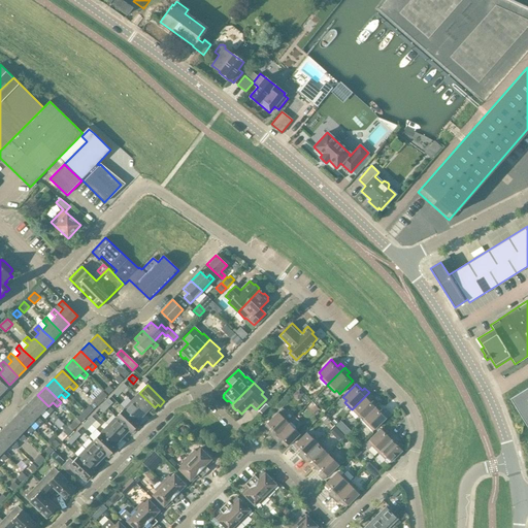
[(527,387),(509,398),(527,428),(527,387)]
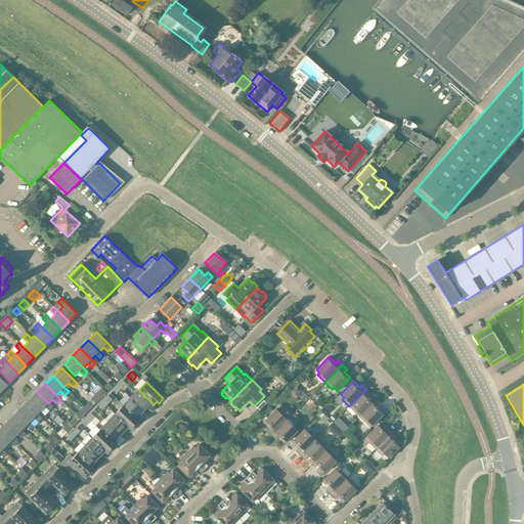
[(295,396),(301,391),(297,387),(291,392),(295,396)]
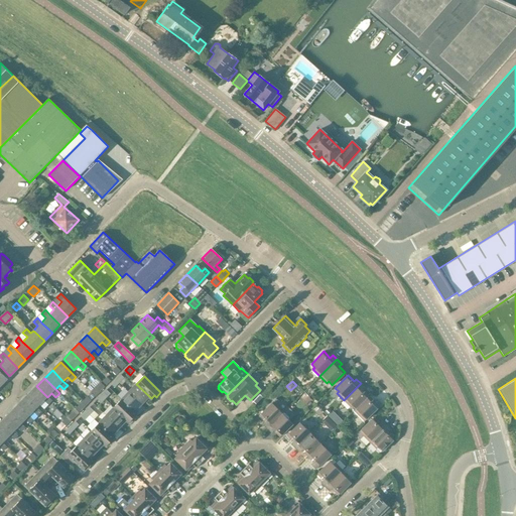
[(96,388),(91,392),(95,396),(104,386),(100,382),(95,387),(96,388)]
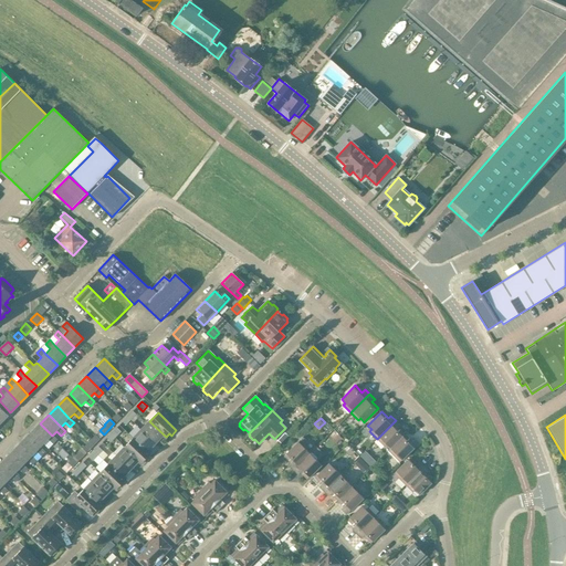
[(404,435),(398,428),(400,425),(396,420),(377,439),(385,447),(386,444),(390,449),(404,435)]
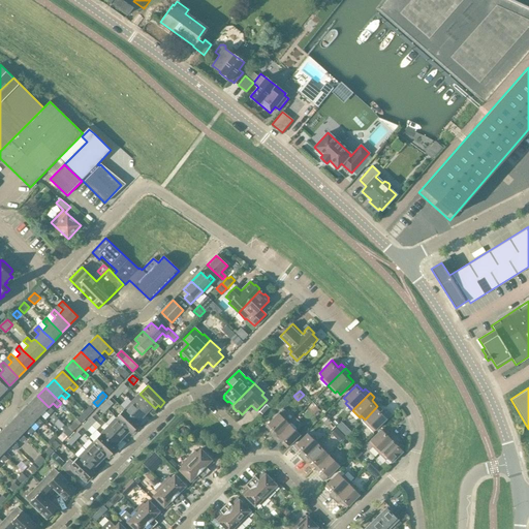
[(155,408),(139,394),(132,402),(145,414),(152,406),(155,408)]
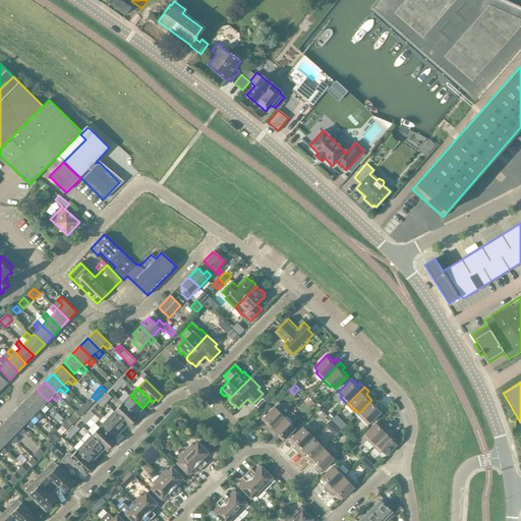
[(48,401),(37,390),(29,398),(40,408),(44,404),(49,408),(52,405),(48,401)]
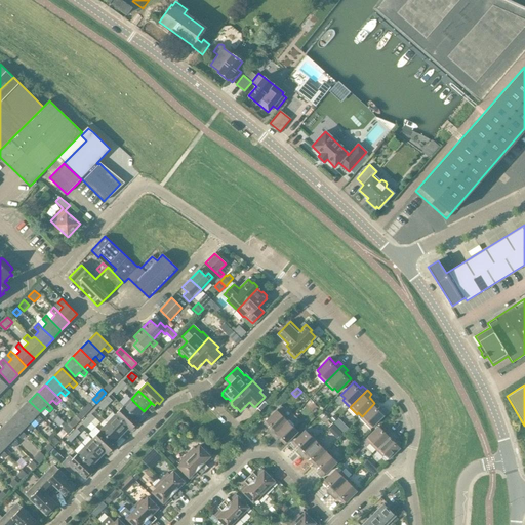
[(107,406),(111,401),(107,397),(103,402),(107,406)]
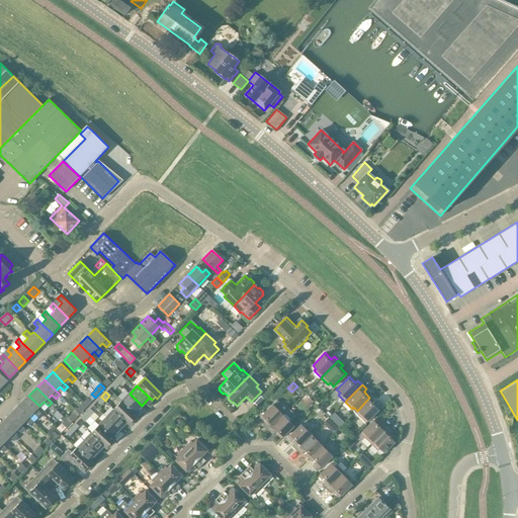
[(142,406),(130,394),(121,401),(137,416),(135,413),(142,406)]
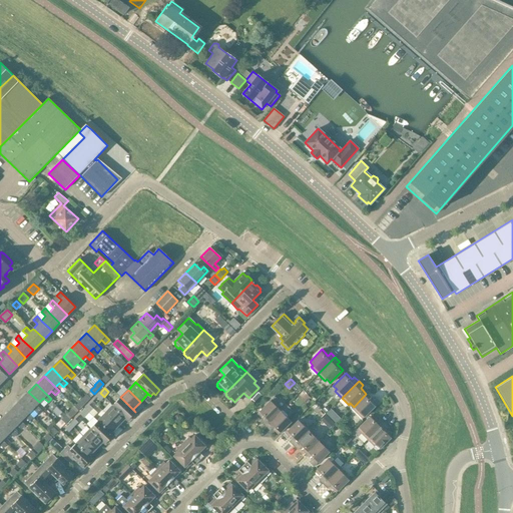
[(302,391),(299,395),(303,399),(307,395),(302,391)]
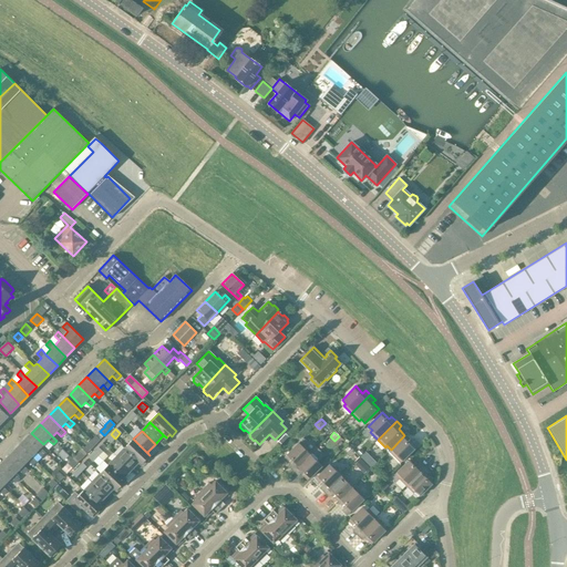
[(40,447),(43,444),(31,433),(20,445),(31,457),(35,453),(41,457),(45,453),(40,447)]
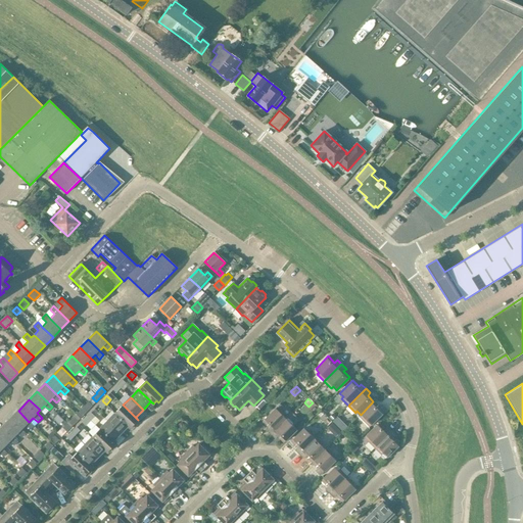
[(101,410),(106,405),(102,400),(97,406),(101,410)]
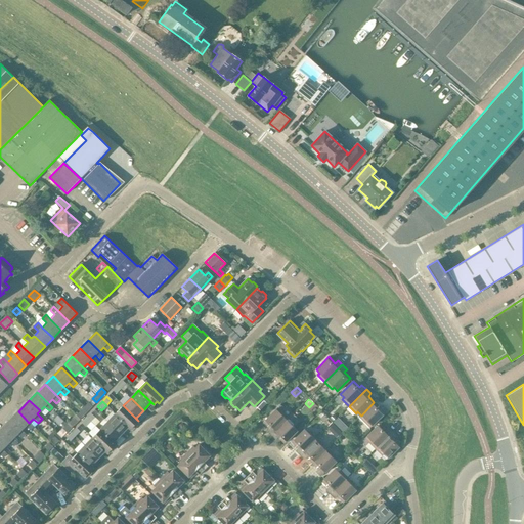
[(92,405),(89,402),(84,407),(87,411),(92,405)]
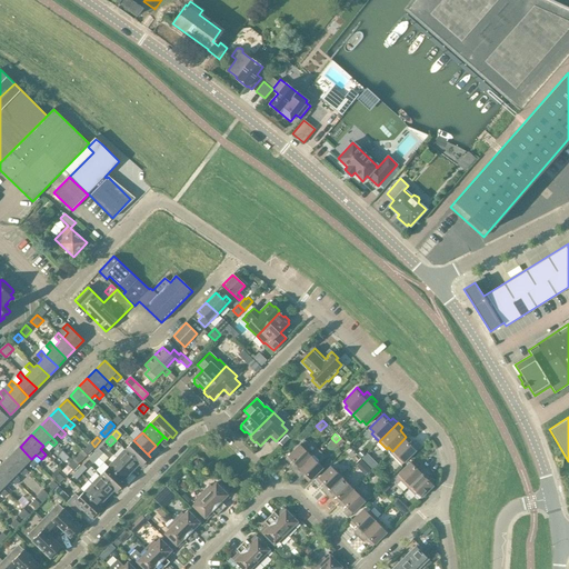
[(401,465),(420,446),(416,440),(412,443),(406,437),(392,451),(396,455),(393,456),(401,465)]
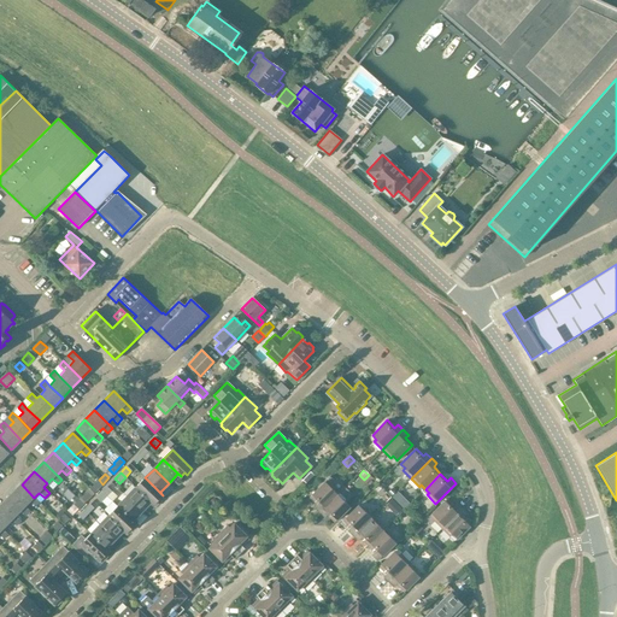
[(319,512),(345,487),(336,479),(335,481),(330,476),(310,497),(317,504),(313,507),(319,512)]
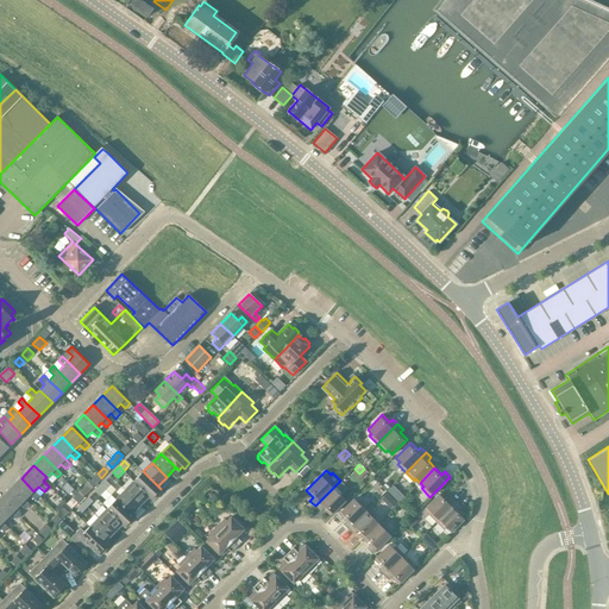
[(161,489),(143,471),(133,481),(154,500),(159,495),(157,493),(161,489)]
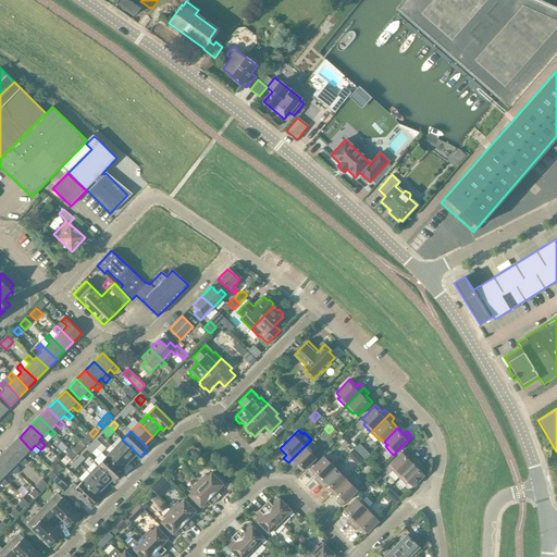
[(84,446),(93,437),(89,433),(81,442),(84,446)]
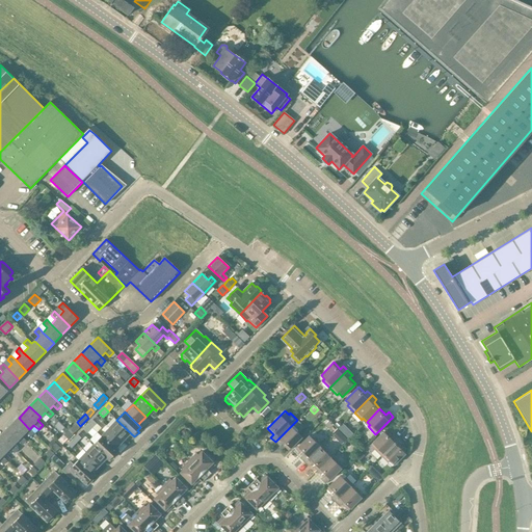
[(29,429),(19,418),(10,426),(22,437),(26,433),(30,437),(34,433),(29,429)]
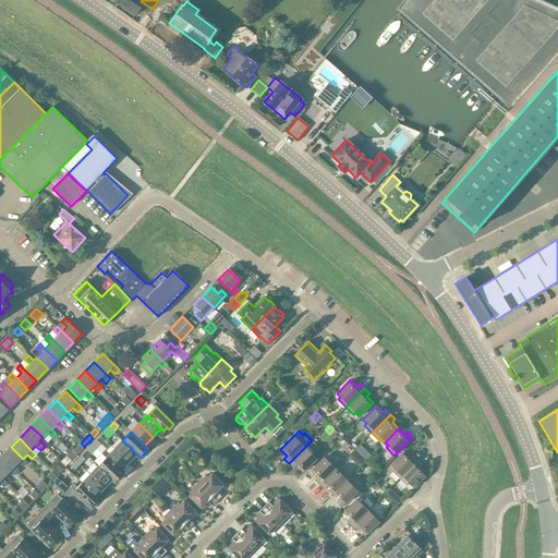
[(97,448),(101,444),(98,439),(93,445),(97,448)]
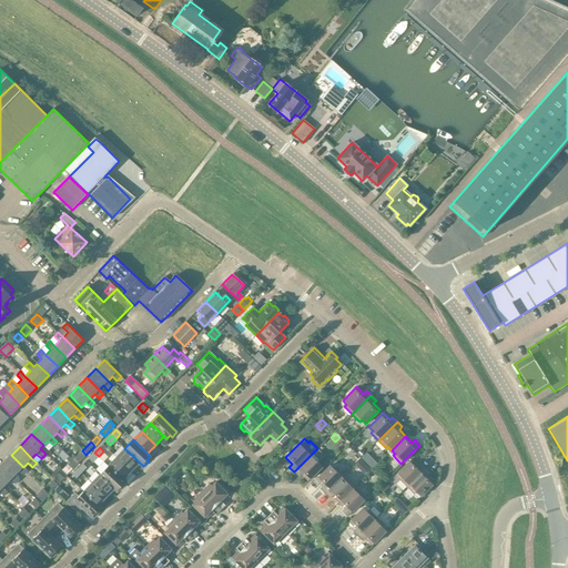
[(143,466),(124,448),(117,457),(131,470),(139,463),(143,466)]
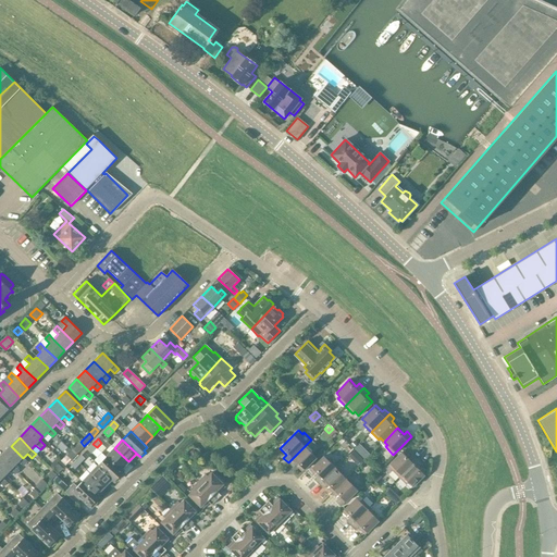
[(317,458),(312,454),(319,447),(311,440),(288,462),(293,468),(296,465),(302,471),(317,458)]
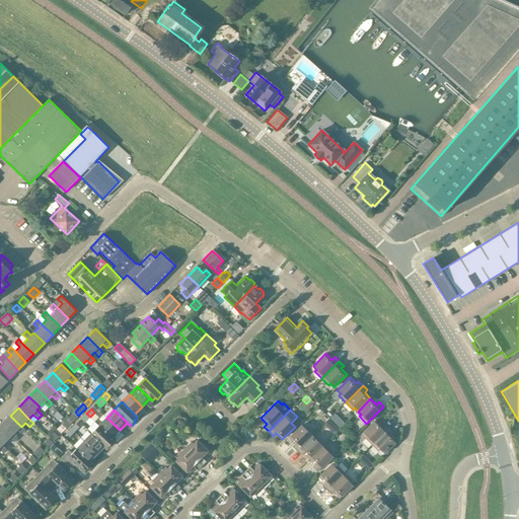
[(72,422),(77,417),(72,413),(68,418),(72,422)]
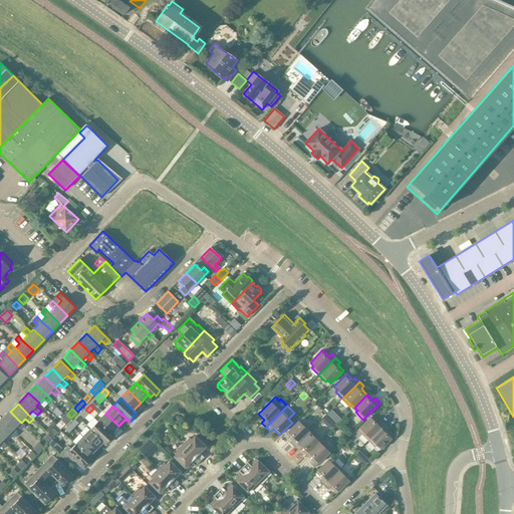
[(84,418),(89,413),(85,410),(80,414),(84,418)]
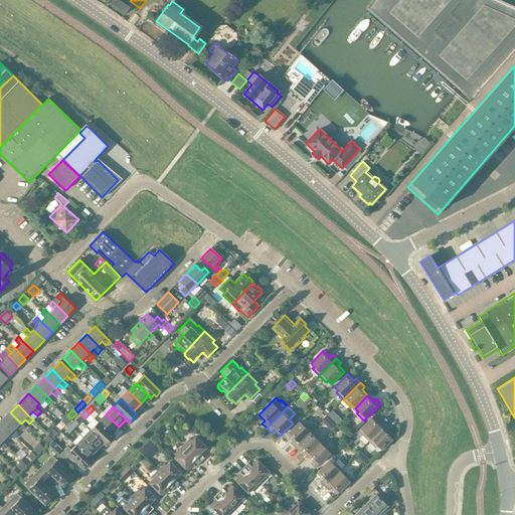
[(21,423),(10,412),(2,420),(13,431),(17,426),(21,432),(25,427),(21,423)]
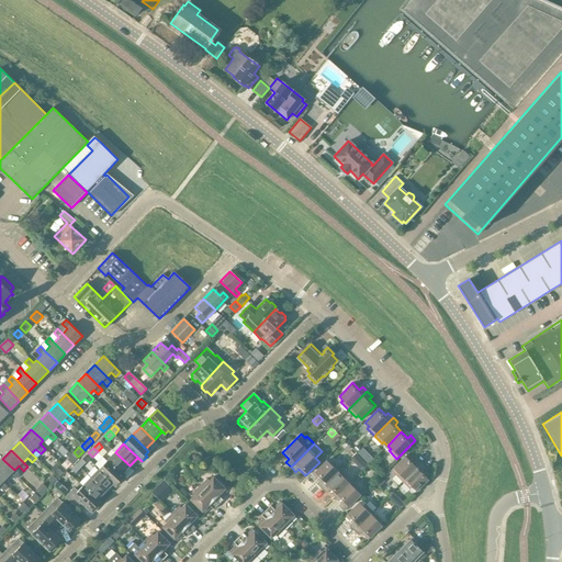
[(130,465),(115,452),(108,461),(108,460),(107,461),(125,479),(126,478),(122,474),(130,465)]
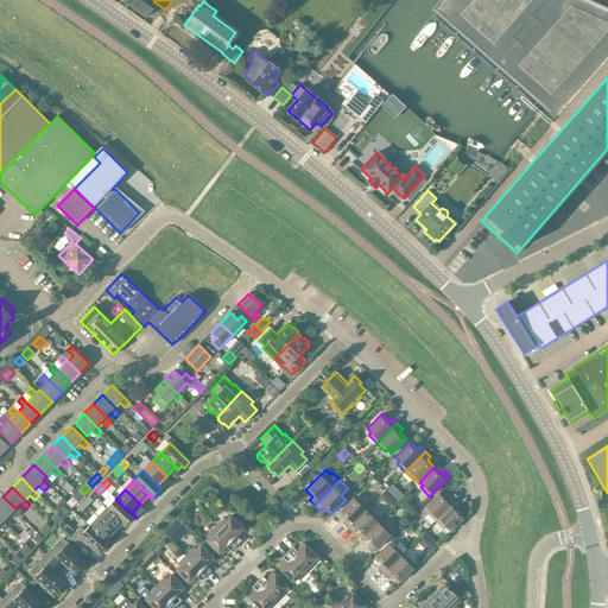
[(436,521),(456,501),(450,495),(448,499),(441,492),(425,506),(430,511),(428,513),(436,521)]
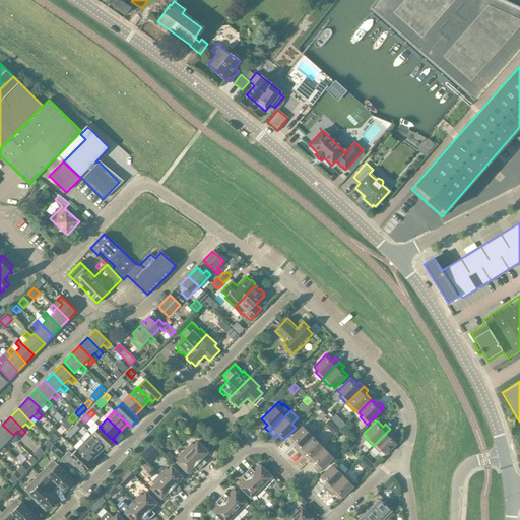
[(13,435),(2,425),(0,426),(0,438),(5,443),(9,439),(14,443),(17,440),(13,435)]
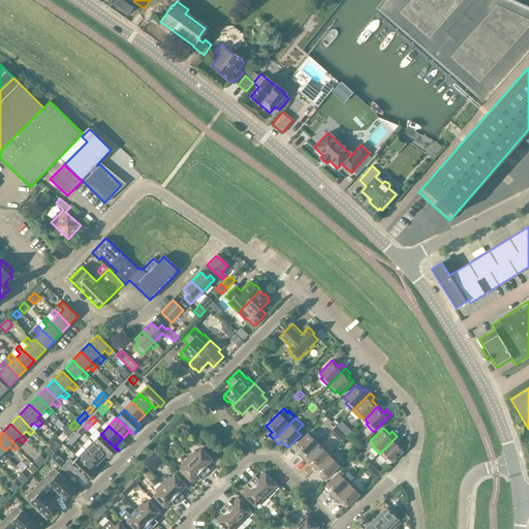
[(303,460),(320,442),(313,435),(311,437),(308,433),(294,446),(301,453),(298,456),(303,460)]
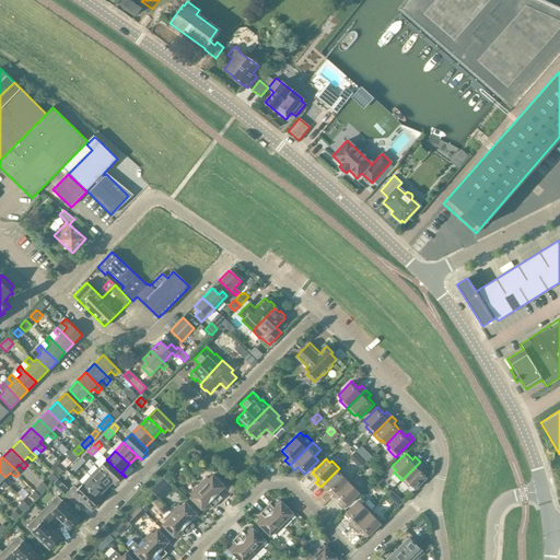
[(125,477),(106,459),(98,467),(115,483),(118,480),(120,481),(125,477)]
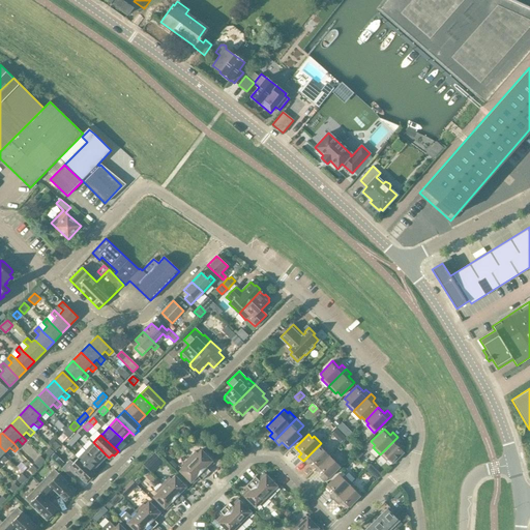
[(406,450),(400,444),(402,441),(398,437),(380,454),(387,462),(388,460),(392,464),(406,450)]
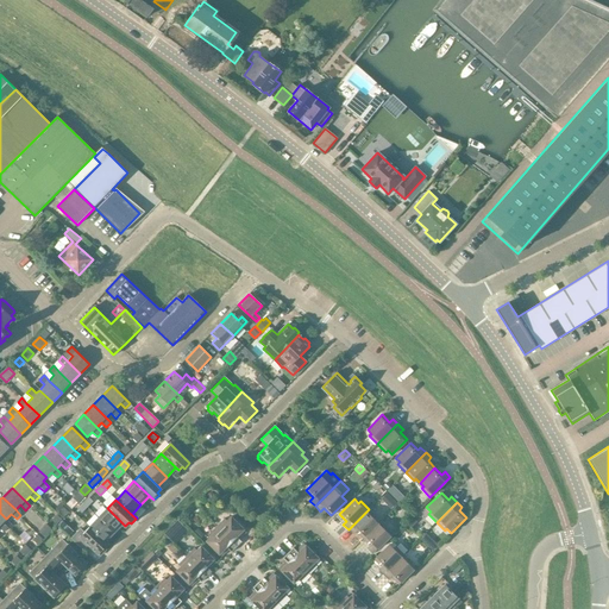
[(125,526),(107,508),(107,509),(99,518),(113,532),(121,523),(125,526)]
